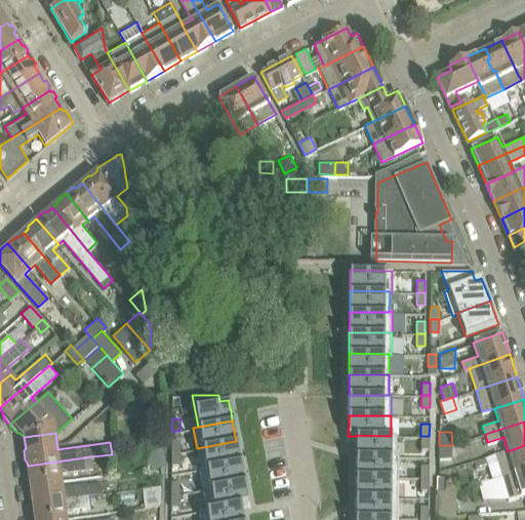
[(356,445),(356,456),(396,457),(396,455),(396,435),(391,434),(391,436),(356,435),(356,436),(356,439),(356,445)]
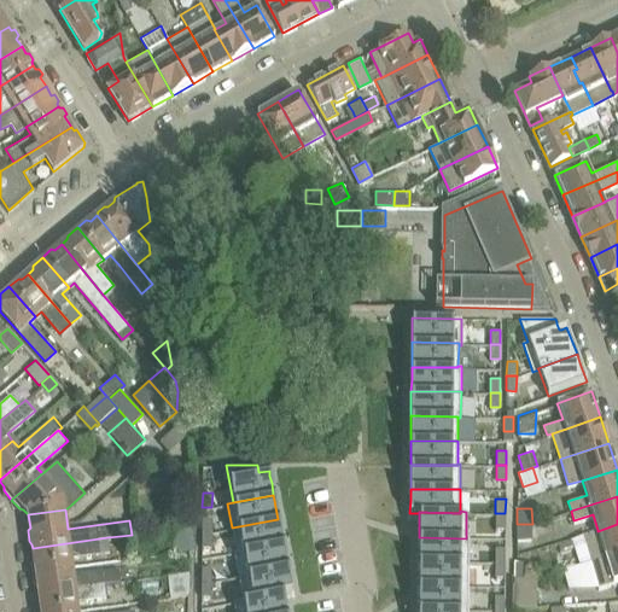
[(495,513),(495,528),(505,528),(505,513),(495,513)]
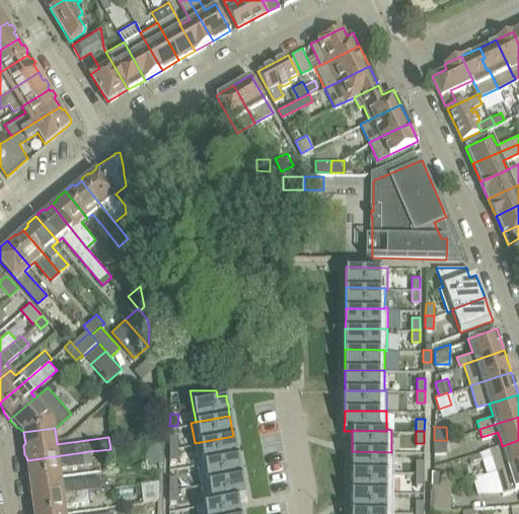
[(169,434),(169,446),(177,446),(177,434),(169,434)]
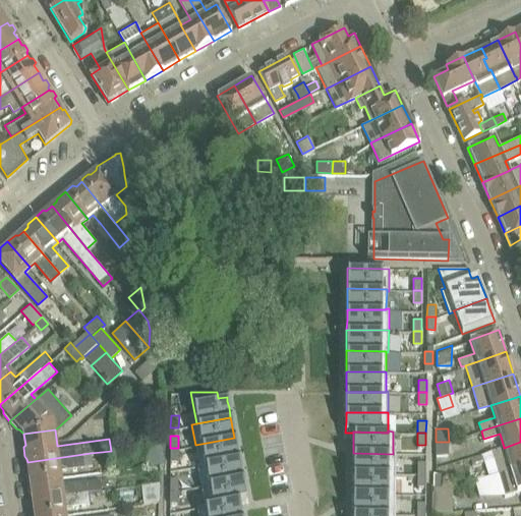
[(234,438),(195,445),(199,464),(199,465),(238,458),(236,448),(235,442),(234,438)]
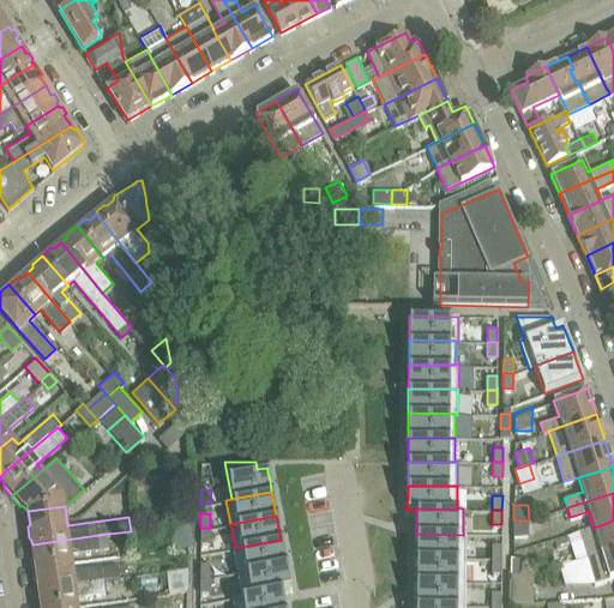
[(513,521),(513,534),(529,534),(529,521),(513,521)]
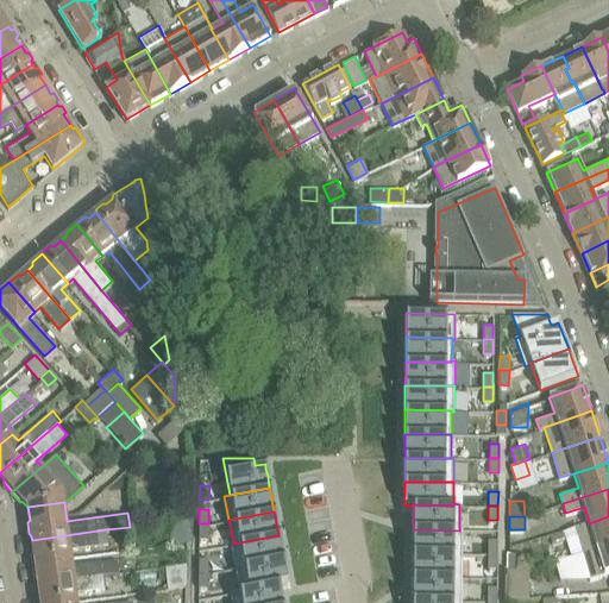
[(589,522),(576,526),(584,553),(608,545),(608,516),(589,523),(589,522)]
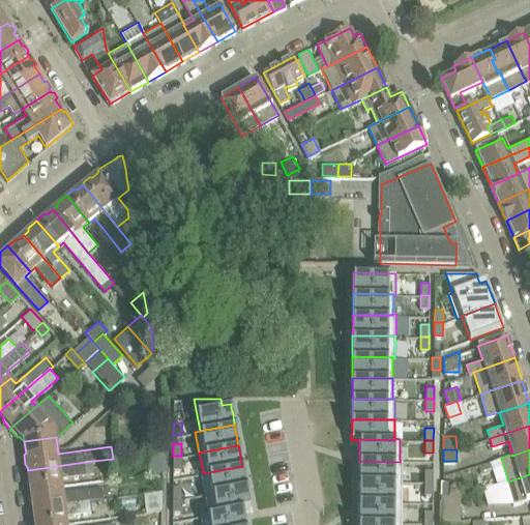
[(165,451),(145,455),(148,472),(162,470),(166,470),(165,451)]
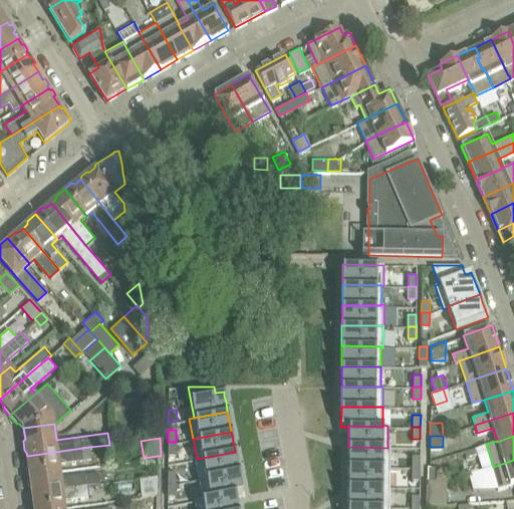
[(168,442),(168,454),(176,455),(176,442),(168,442)]
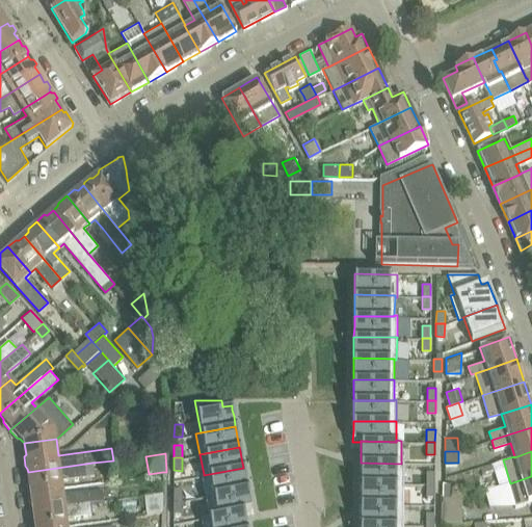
[(361,472),(361,483),(403,484),(403,462),(401,462),(401,464),(361,463),(361,466),(361,472)]
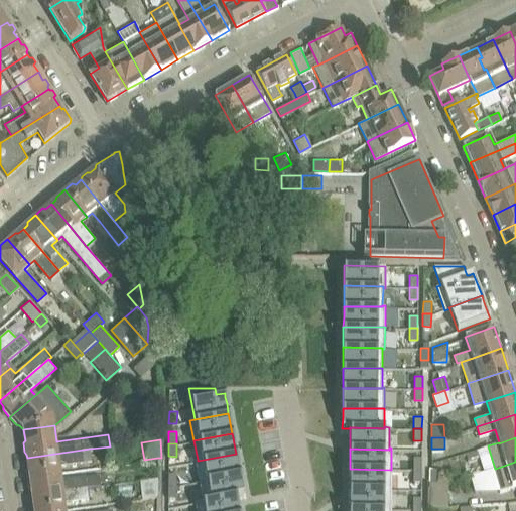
[(25,466),(27,476),(60,472),(59,464),(92,460),(90,449),(27,458),(28,463),(25,466)]
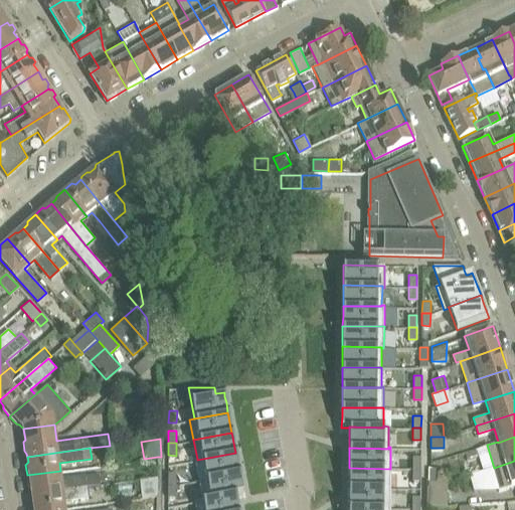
[(476,448),(465,452),(467,459),(478,456),(476,448)]
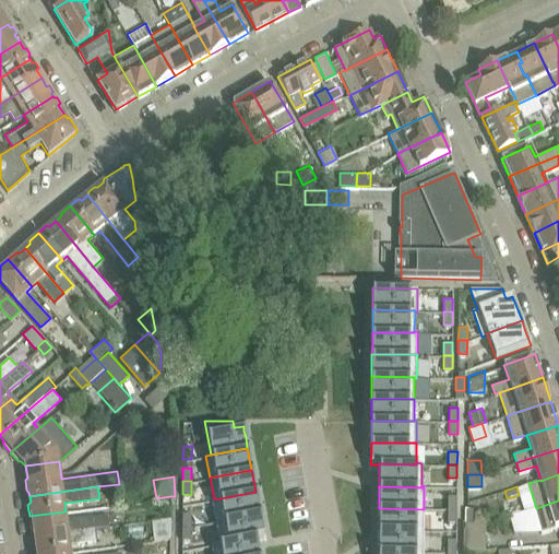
[(214,498),(211,498),(215,522),(260,514),(258,502),(257,495),(256,492),(214,499),(214,498)]
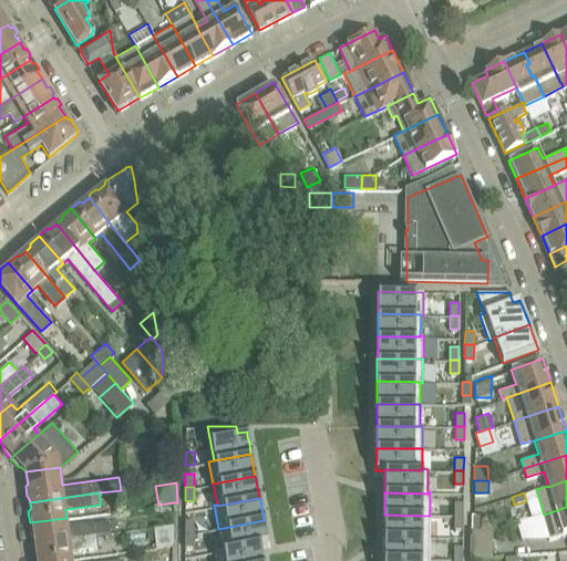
[(454,501),(454,515),(463,515),(463,501),(454,501)]
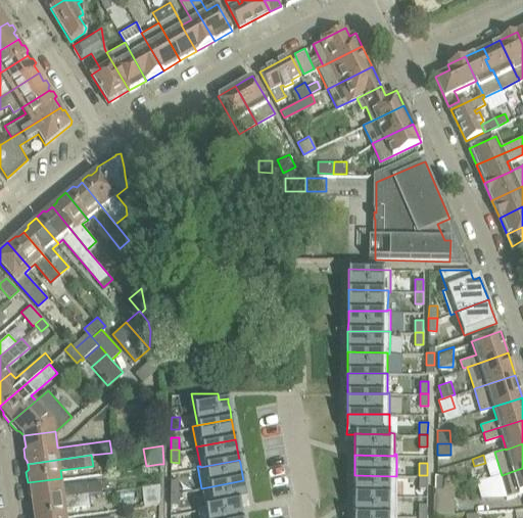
[(522,468),(502,475),(508,497),(522,491),(522,493),(522,468)]
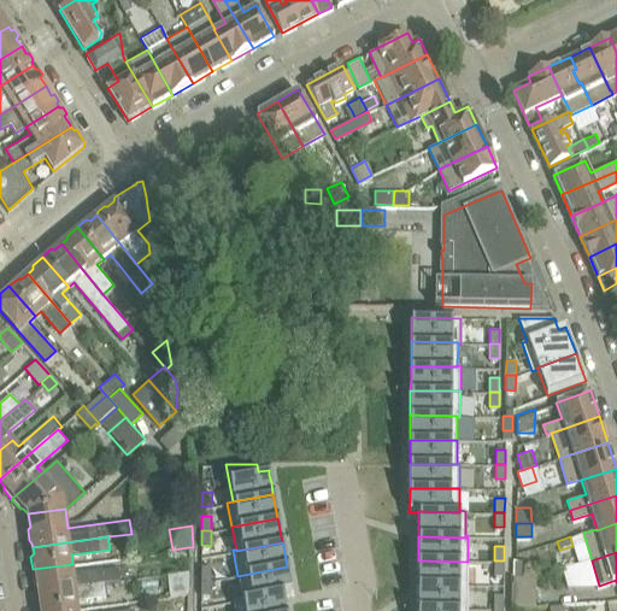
[(513,559),(512,574),(527,574),(527,559),(516,559),(513,559)]
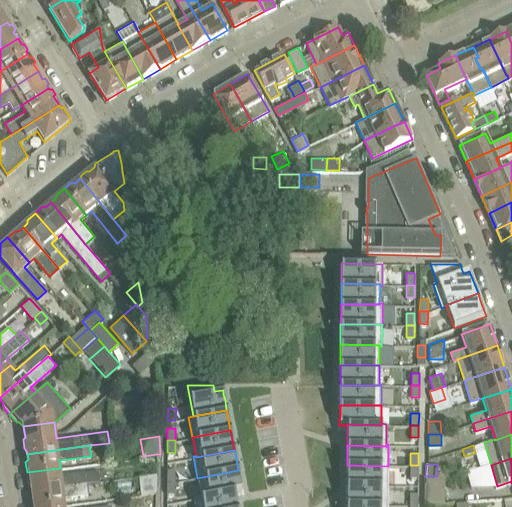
[(347,474),(347,485),(388,486),(388,466),(347,465),(347,468),(347,474)]
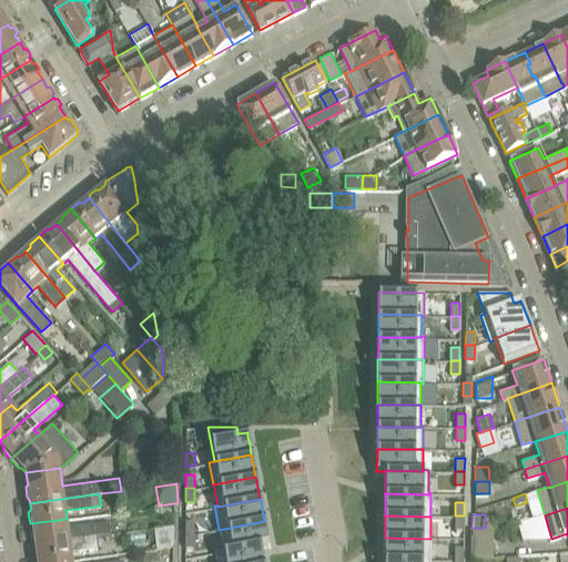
[(455,515),(455,529),(464,529),(464,515),(455,515)]
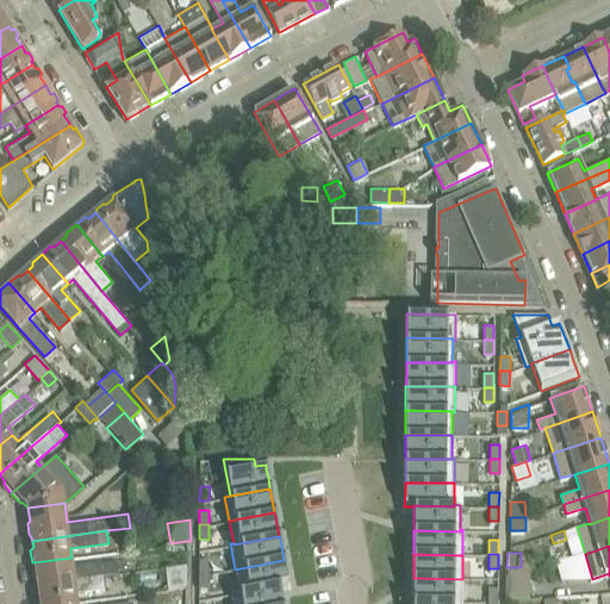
[(72,558),(32,562),(33,574),(37,578),(38,583),(101,574),(119,572),(117,560),(73,566),(72,558)]
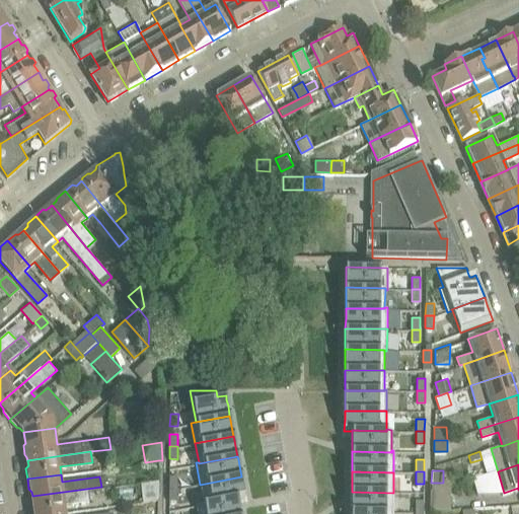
[(169,475),(169,488),(177,488),(177,475),(169,475)]
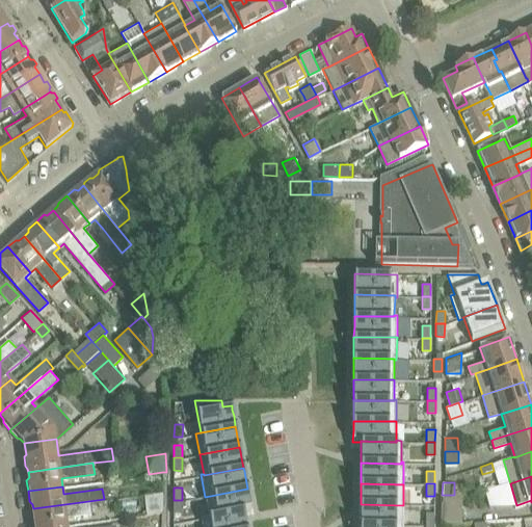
[(247,489),(205,497),(209,516),(209,517),(243,509),(243,510),(251,509),(249,498),(247,492),(247,489)]
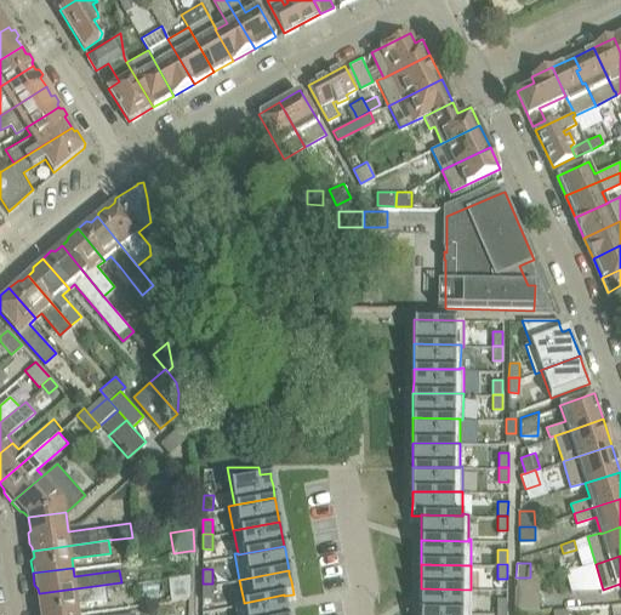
[(189,597),(189,574),(170,576),(171,599),(189,597)]
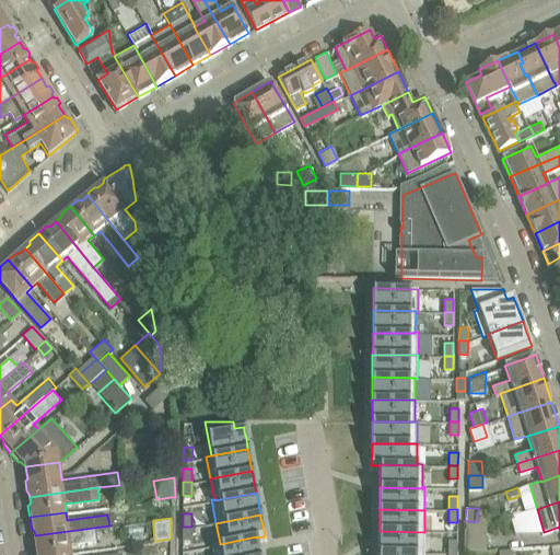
[(183,527),(183,540),(191,540),(191,527),(183,527)]
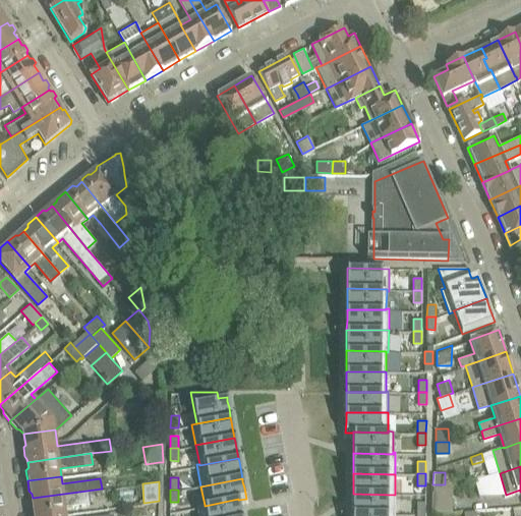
[(31,507),(32,515),(45,515),(66,513),(66,506),(89,503),(87,491),(33,498),(33,504),(31,507)]
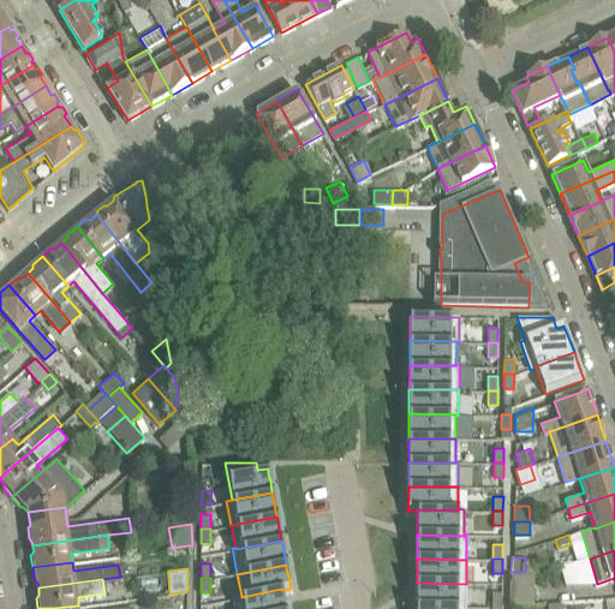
[(417,593),(417,607),(466,608),(466,584),(417,583),(417,586),(417,593)]
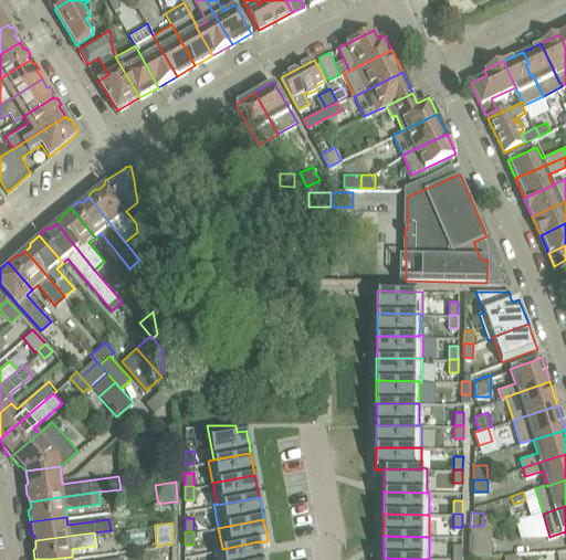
[(222,548),(213,549),(215,559),(261,559),(261,552),(259,546),(259,542),(259,541),(222,549),(222,548)]
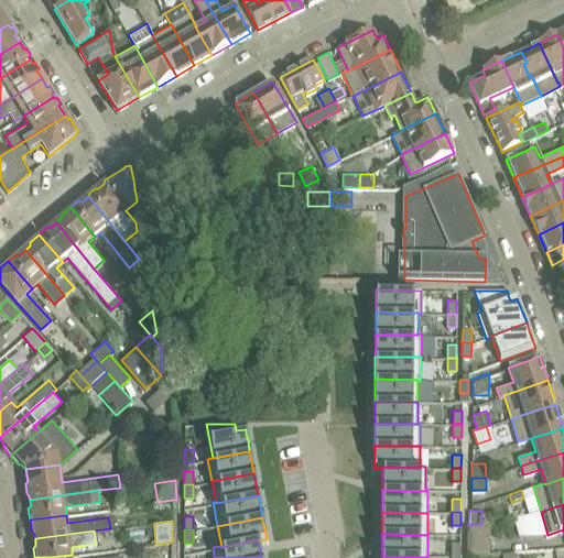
[(451,543),(451,556),(459,556),(461,543),(451,543)]
